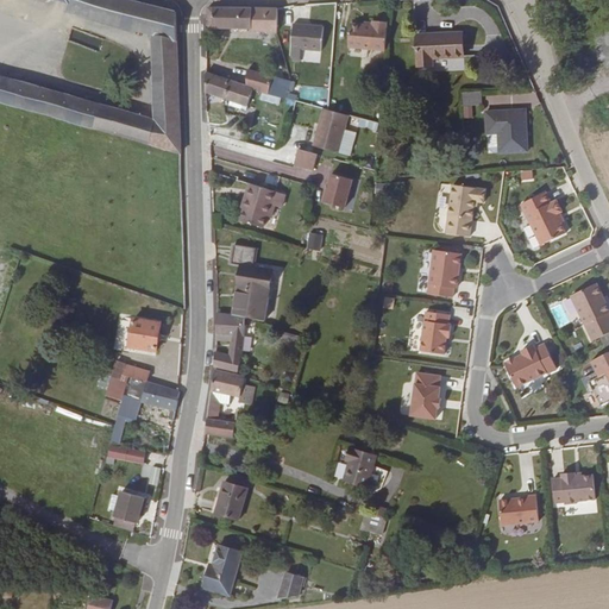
[(0,101),(181,154),(175,12),(133,0),(39,0),(46,2),(51,0),(57,0),(69,4),(67,11),(152,35),(155,120),(0,75),(0,101)]
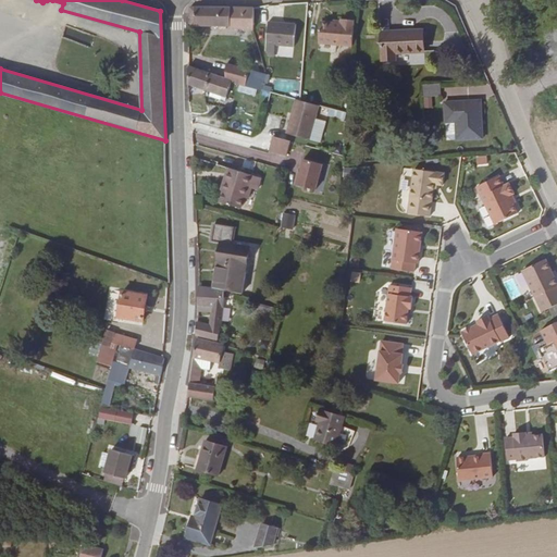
[(252,29),(255,8),(189,7),(189,25),(230,25),(229,28),(252,29)]
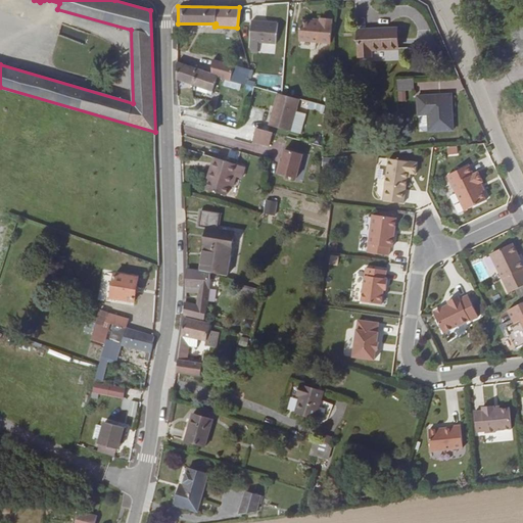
[(299,40),(331,43),(333,19),(321,18),(320,22),(300,20),(299,40)]
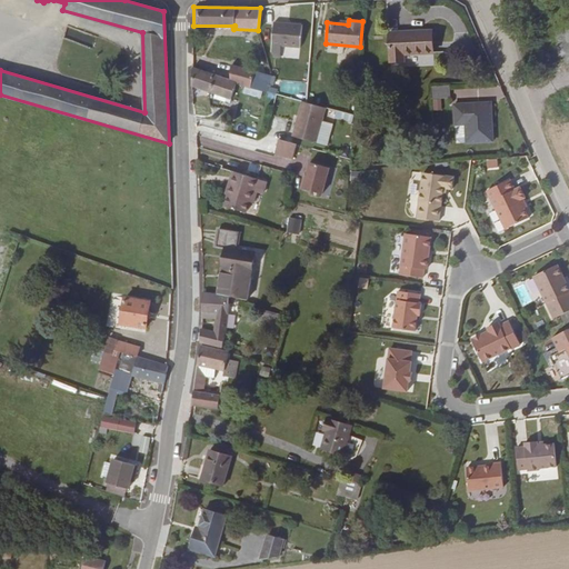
[(273,23),(272,45),(300,47),(301,25),(273,23)]
